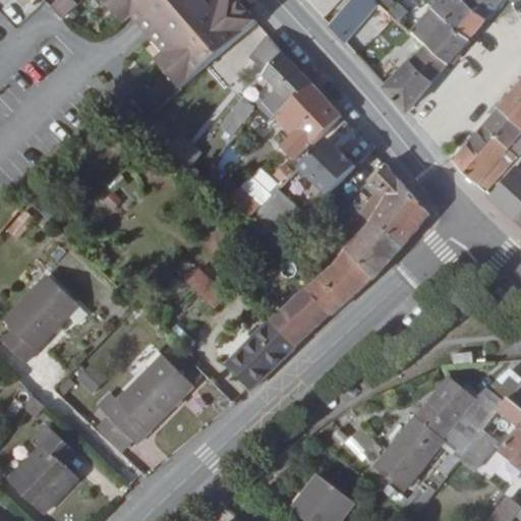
[(59,0),(71,12),(85,0),(59,0)]
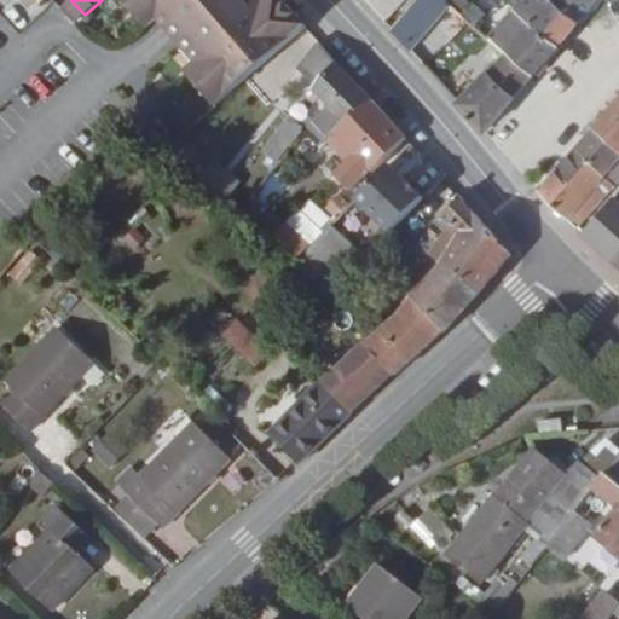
[(121,0),(148,30),(161,18),(197,59),(184,70),(215,106),(307,25),(284,0),(271,0),(267,4),(264,0),(121,0)]
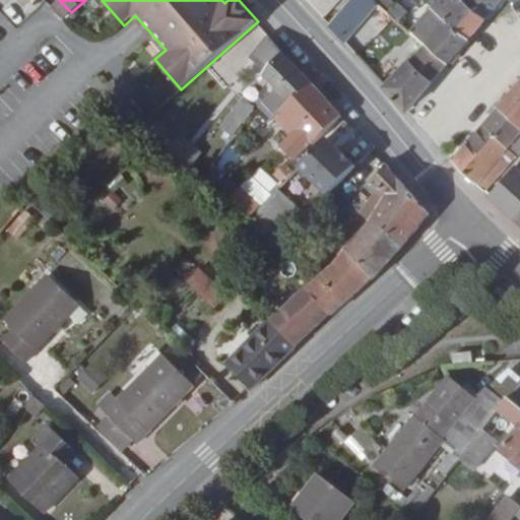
[(378,3),(373,0),(349,0),(329,24),(344,41),(378,3)]
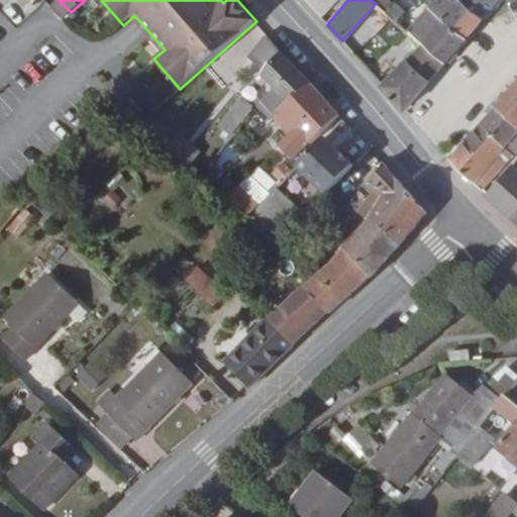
[(429,6),(444,19),(445,17),(448,13),(433,0),(429,6)]
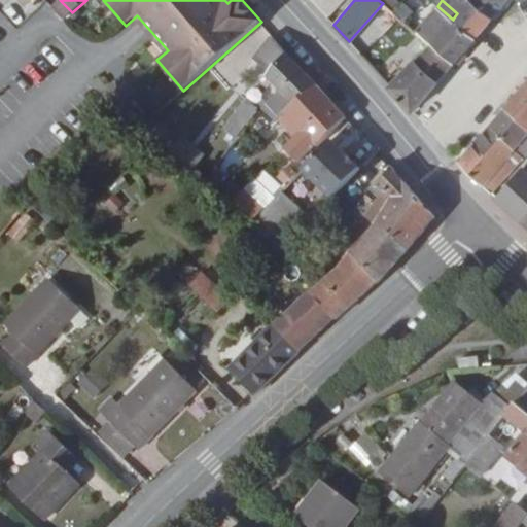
[(441,0),(442,0),(457,13),(468,0),(441,0)]
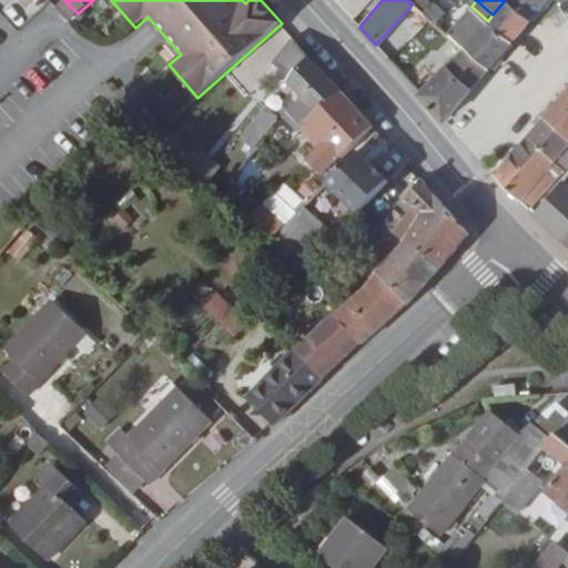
[(489,19),(514,40),(533,19),(509,0),(505,0),(493,14),(489,19)]
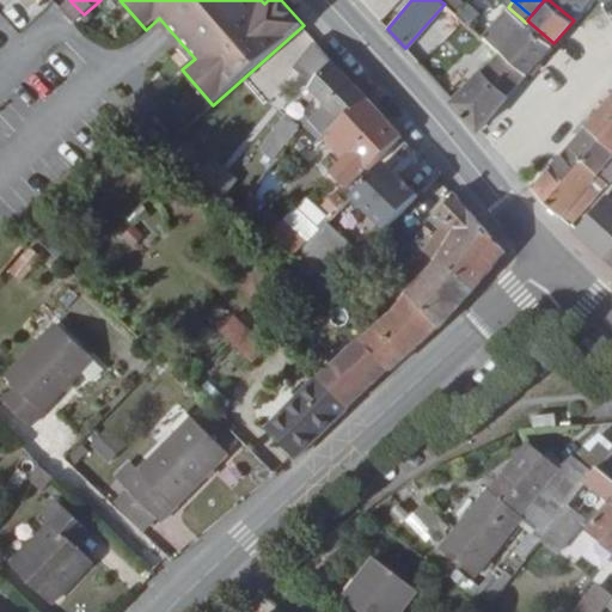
[(549,0),(574,20),(589,0),(549,0)]
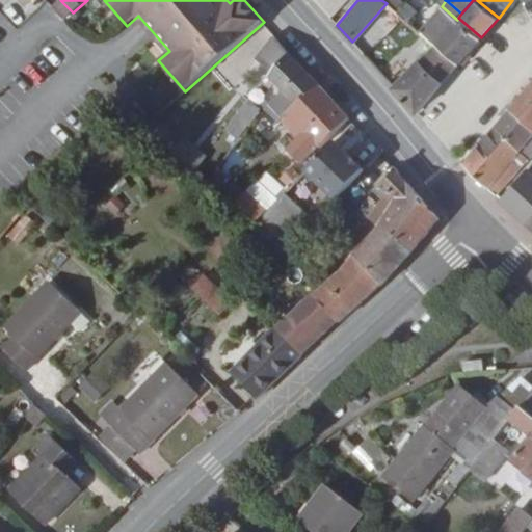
[(420,30),(435,43),(459,62),(481,37),(458,18),(457,20),(442,6),(420,30)]
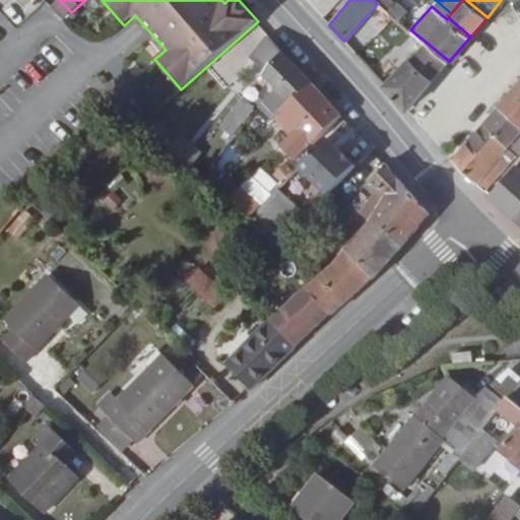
[(211,147),(221,154),(226,147),(245,123),(255,110),(270,125),(275,120),(282,112),(314,84),(283,52),(270,36),(252,58),(267,71),(263,76),(276,89),(264,101),(262,100),(254,109),(243,101),(222,128),(224,129),(211,147)]
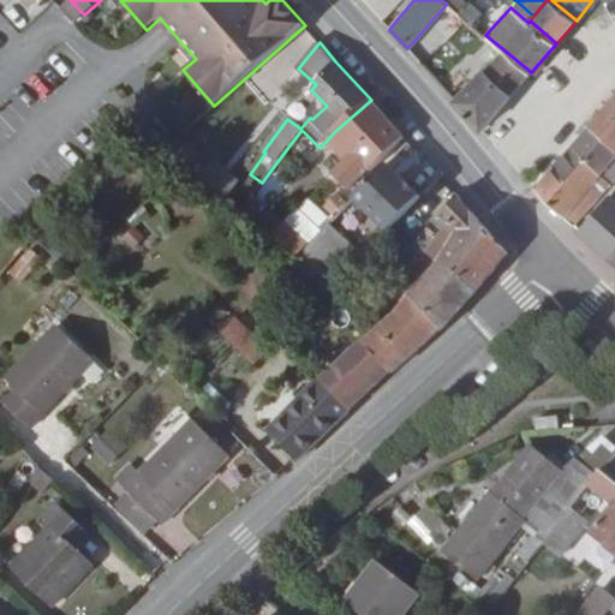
[(531,72),(503,49),(455,101),(483,131),(513,94),(531,72)]
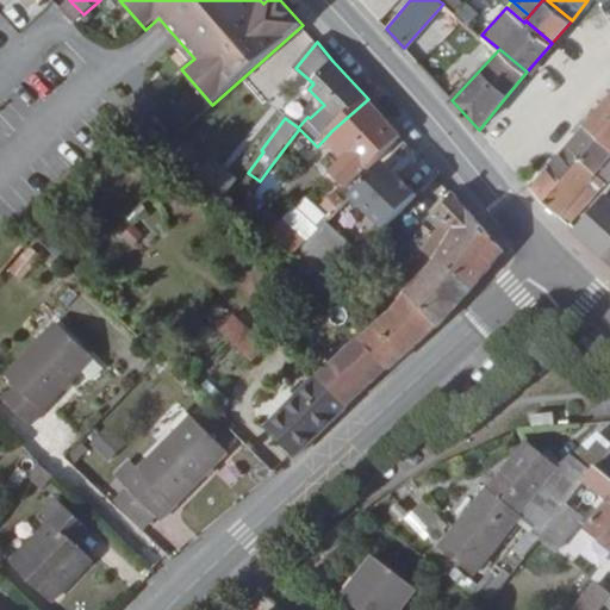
[(609,94),(586,123),(609,144),(609,94)]
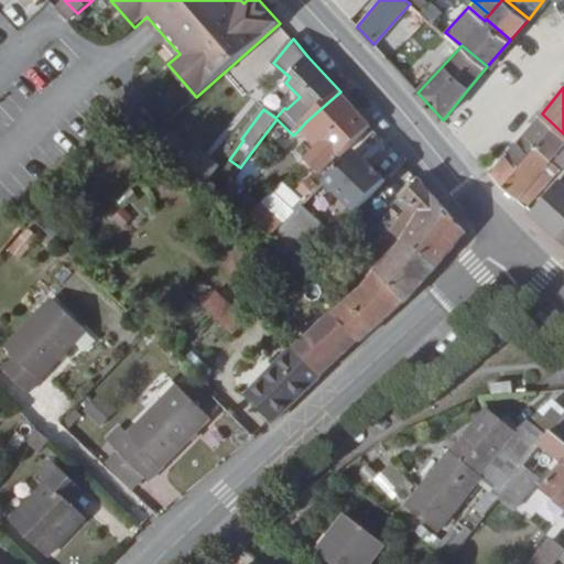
[(306,121),(299,130),(316,149),(357,109),(340,91),(306,121)]
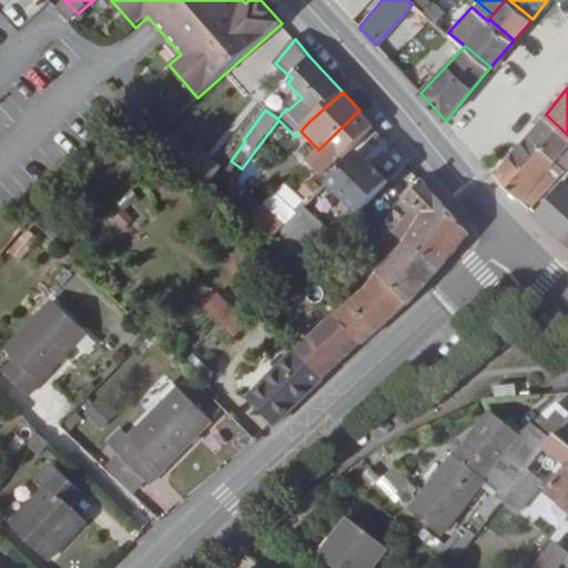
[(359,110),(318,150),(307,161),(323,176),(340,156),(343,159),(374,127),(359,110)]
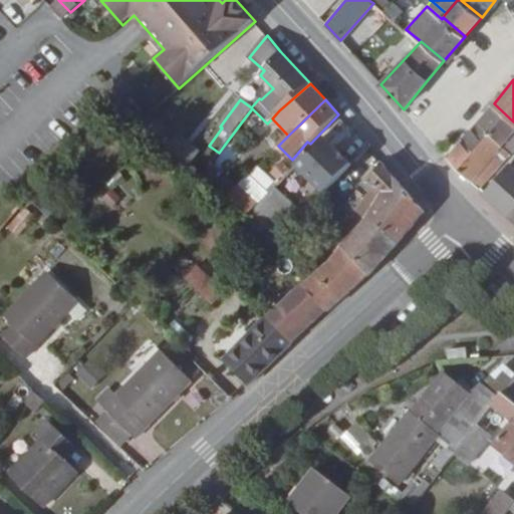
[(513,121),(494,103),(463,138),(488,162),(503,146),(512,153),(513,150),(513,121)]
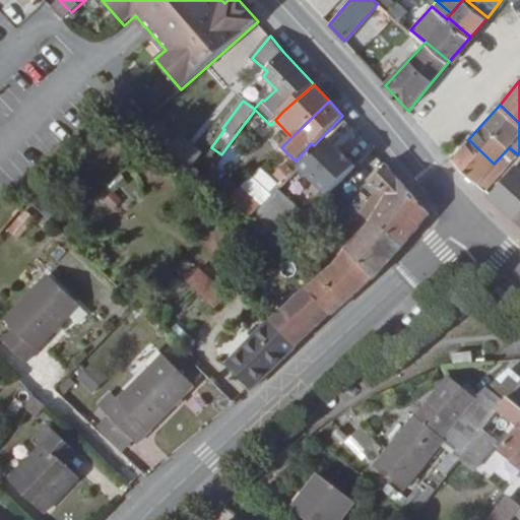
[(258,135),(270,125),(255,110),(245,123),(258,135)]
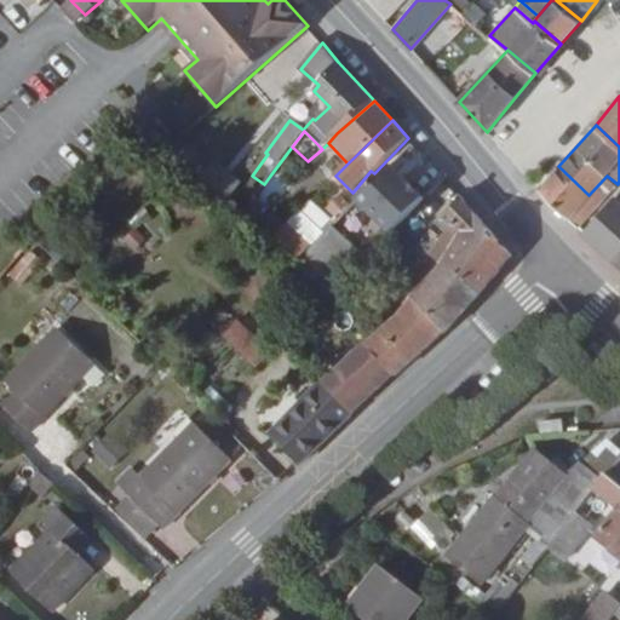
[(412,142),(379,177),(411,206),(442,173),(412,142)]
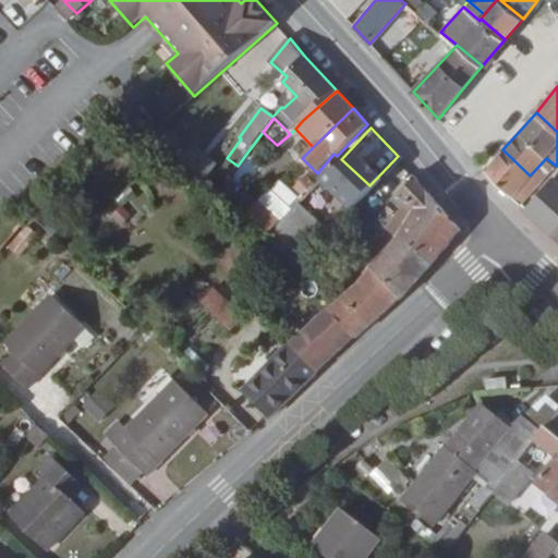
[(179,161),(205,181),(216,166),(191,146),(179,161)]
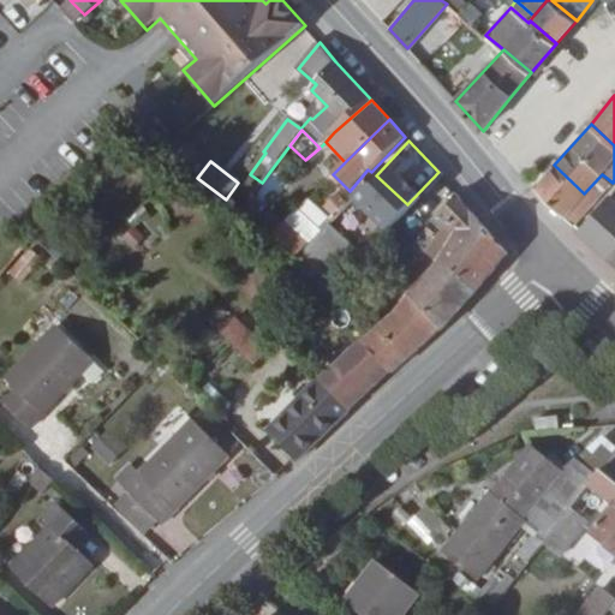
[(584,193),(554,165),(536,187),(565,215),(574,225),(613,183),(602,174),(584,193)]
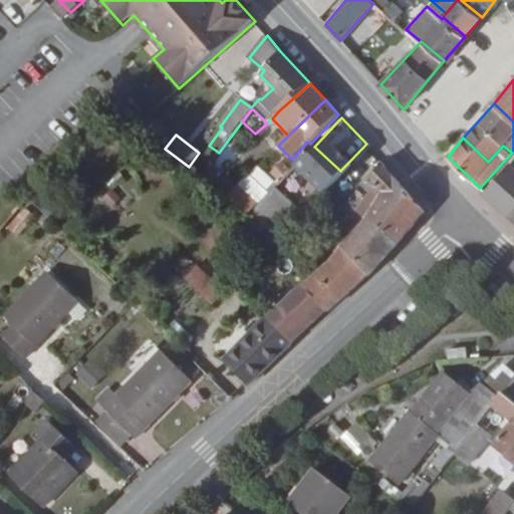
[(224,146),(219,153),(212,162),(201,177),(227,197),(239,186),(223,173),(236,155),(224,146)]
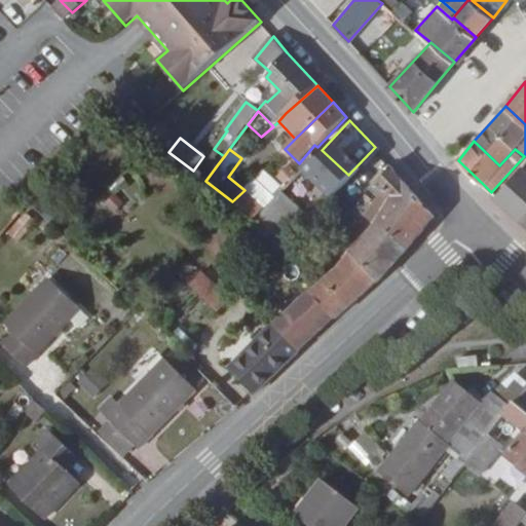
[(193,171),(205,181),(217,165),(203,156),(193,171)]
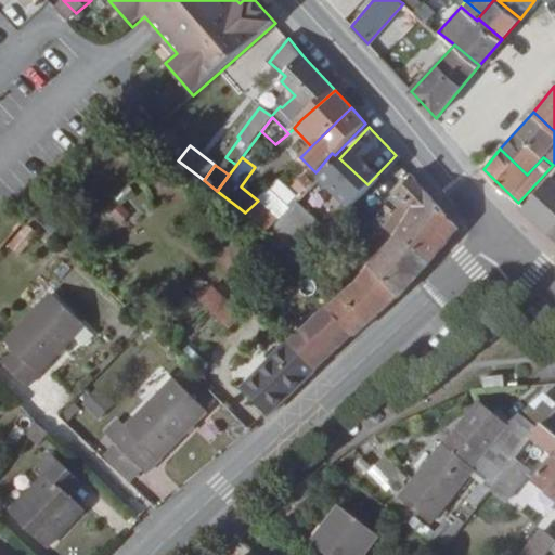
[(361,257),(372,268),(400,297),(459,228),(415,177),(391,199),(397,205),(382,223),(387,228),(361,257)]
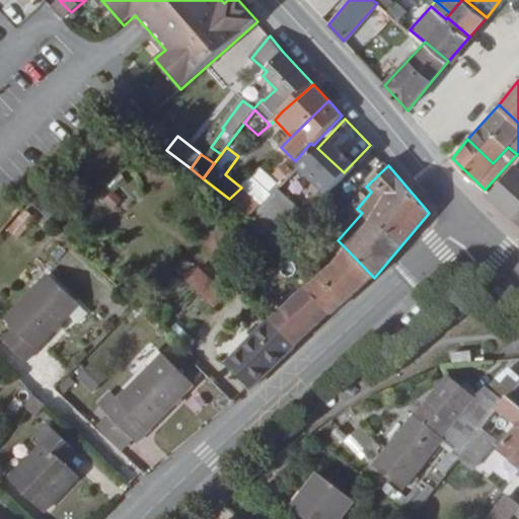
[(515,216),(518,211),(518,169),(514,166),(490,194),(515,216)]
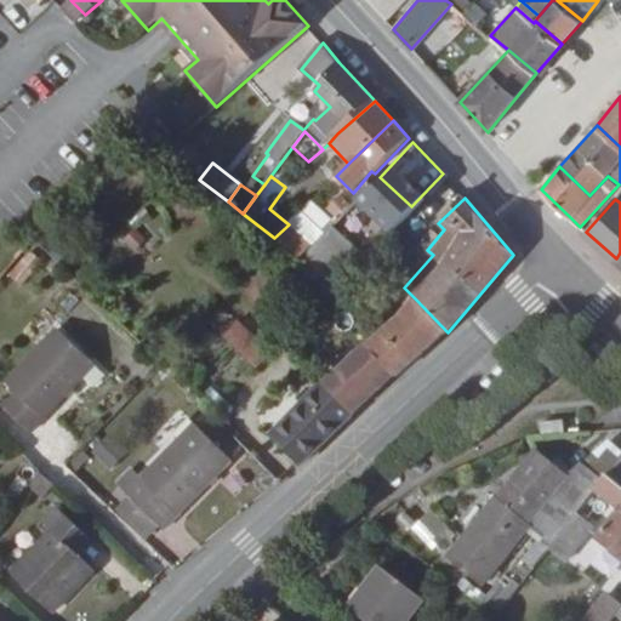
[(289,224),(274,238),(302,260),(307,254),(314,246),(289,224)]
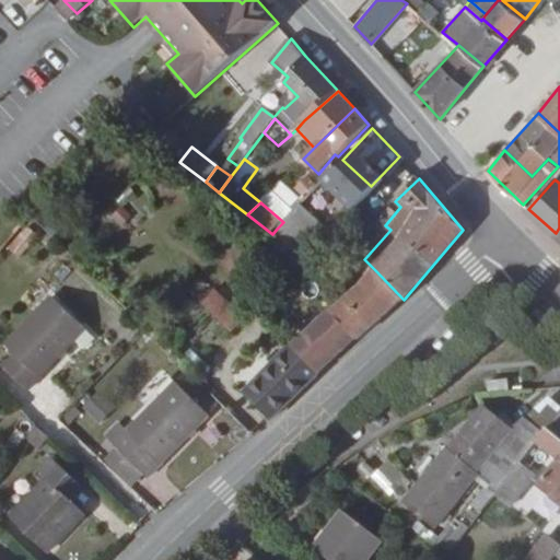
[(283,222),(277,229),(306,255),(329,231),(300,202),(283,222)]
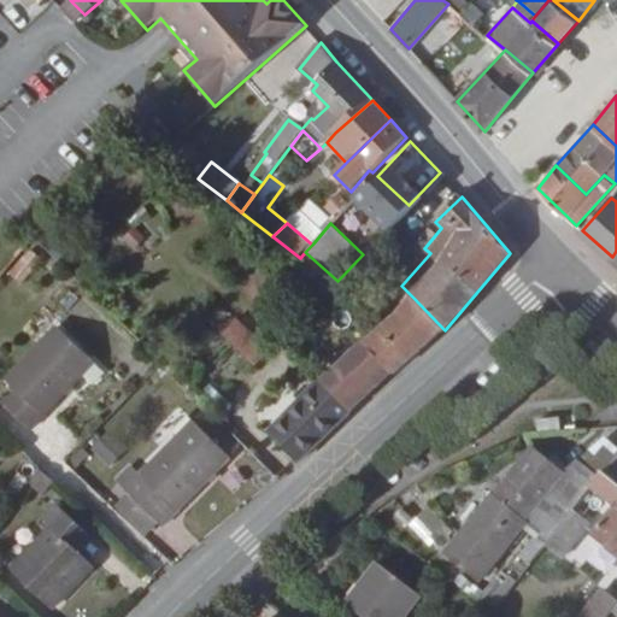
[(445,330),(413,298),(369,339),(366,341),(393,372),(394,374),(445,330)]
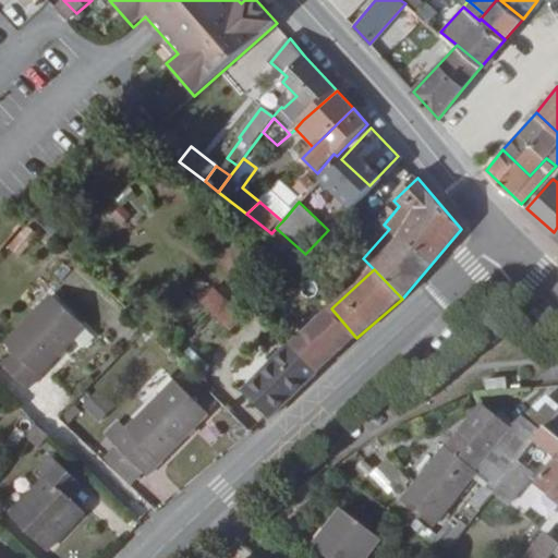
[(214,288),(199,302),(231,331),(245,317),(214,288)]
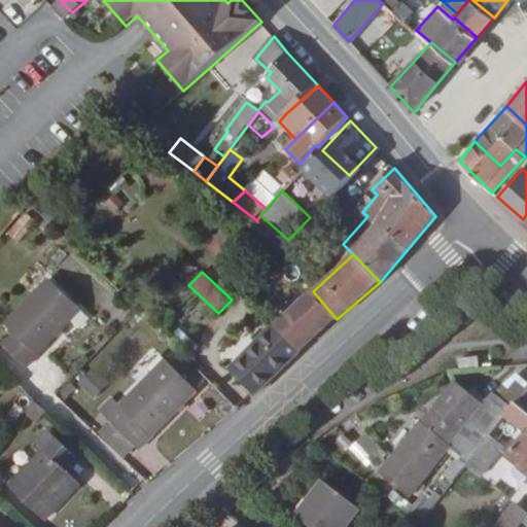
[(313,291),(315,289),(314,274),(277,307),(286,317),(276,325),(277,326),(299,353),(336,318),(313,291)]
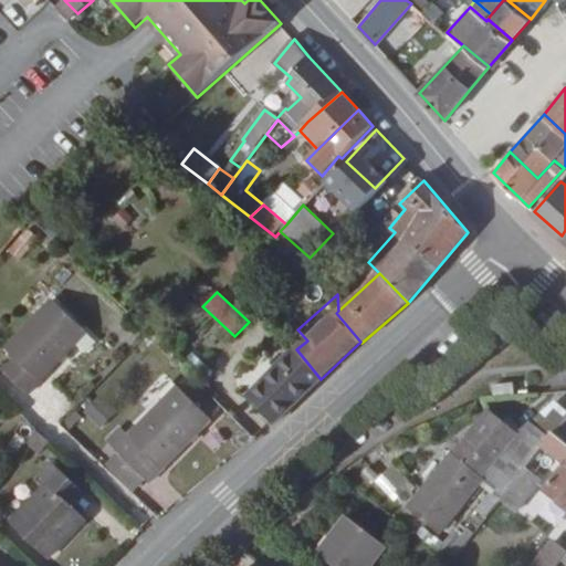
[(52,299),(4,348),(14,357),(2,370),(30,396),(88,333),(52,299)]
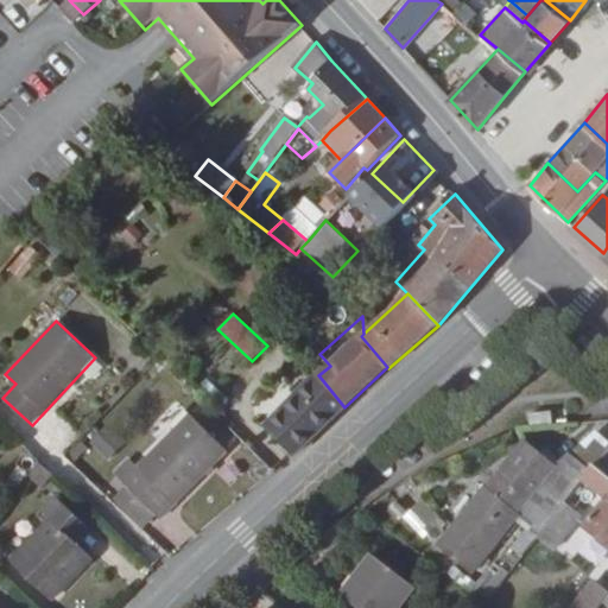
[(295,456),(344,407),(320,377),(265,428),(295,456)]
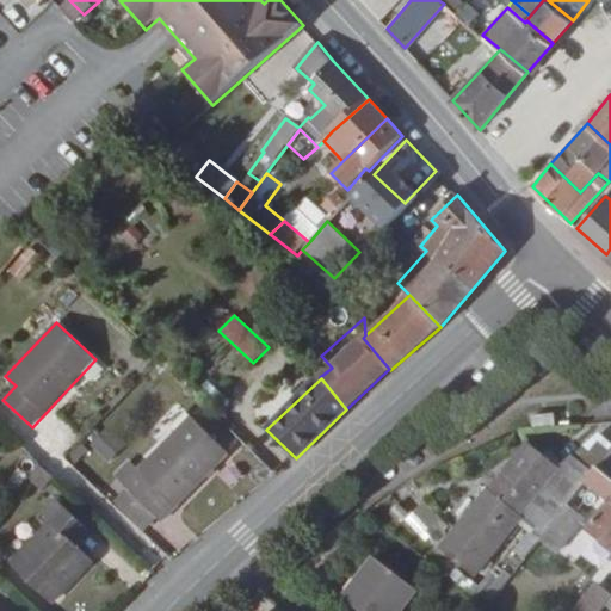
[(532,415),(532,426),(556,425),(555,413),(532,415)]
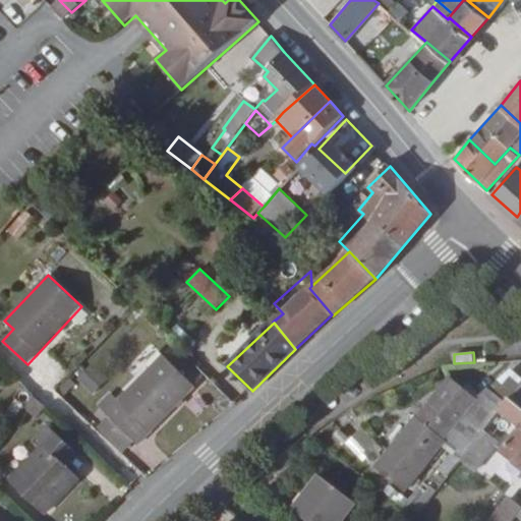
[(164,354),(105,412),(137,446),(196,387),(164,354)]
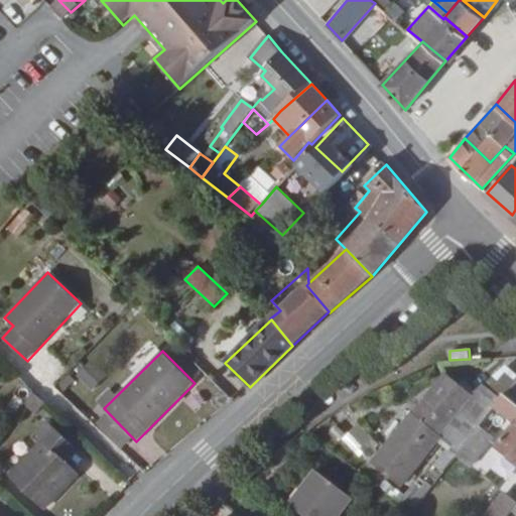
[(488,383),(505,396),(515,381),(515,372),(507,366),(488,383)]
